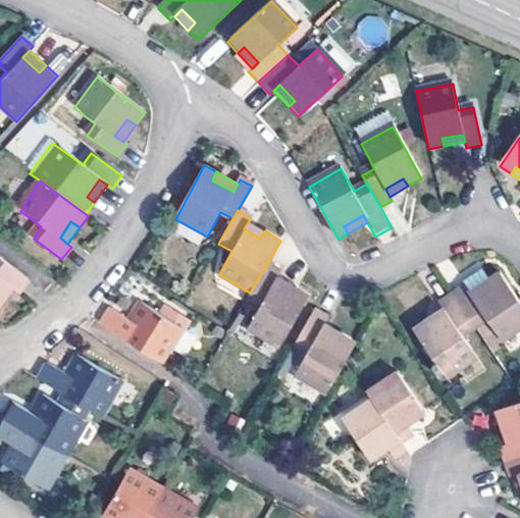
[(265,230),(249,221),(244,228),(260,239),(265,230)]
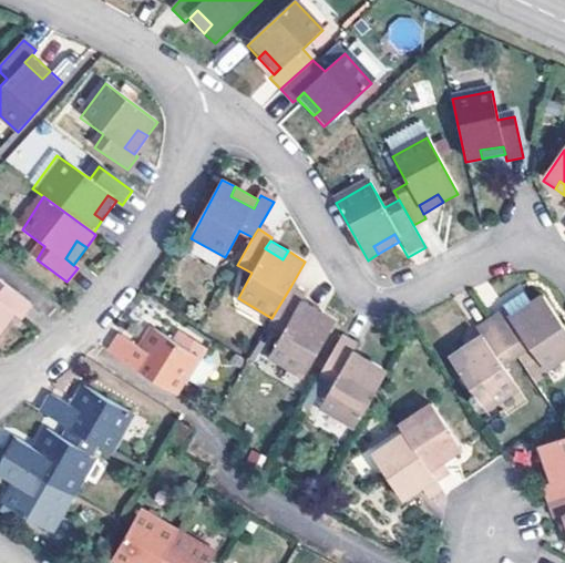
[(0,316),(3,311),(12,319),(19,324),(30,307),(0,285),(0,316)]
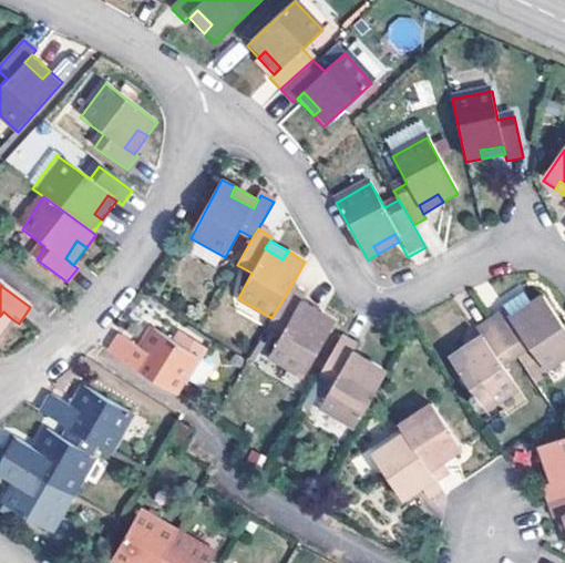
[(334,321),(321,315),(316,324),(297,311),(302,303),(306,297),(290,287),(271,318),(268,325),(281,334),(269,358),(302,377),(334,321)]
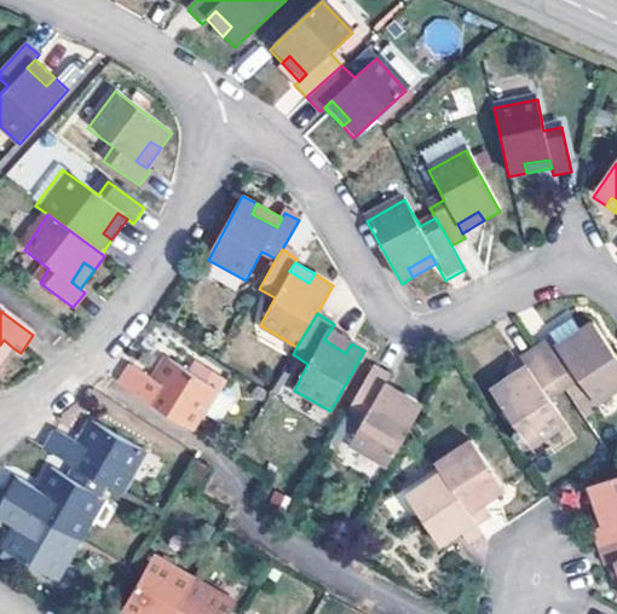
[(594,406),(616,391),(616,361),(589,320),(574,330),(580,340),(559,353),(553,345),(549,340),(535,351),(563,391),(577,382),(594,406)]
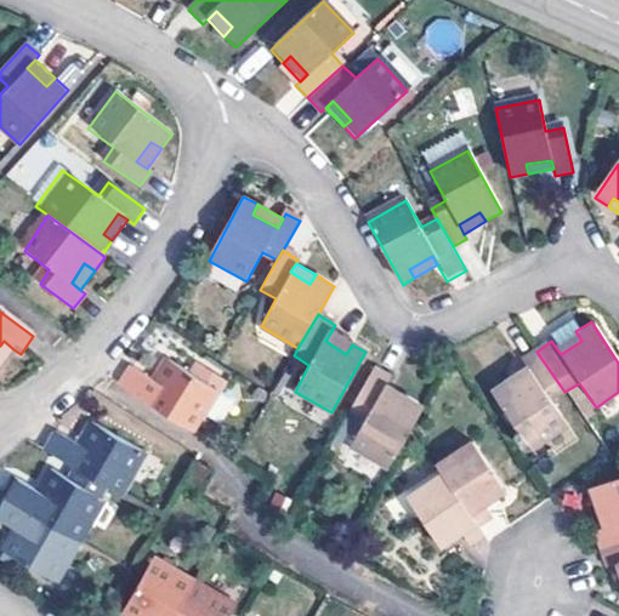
[(352,344),(331,331),(325,341),(346,354),(352,344)]
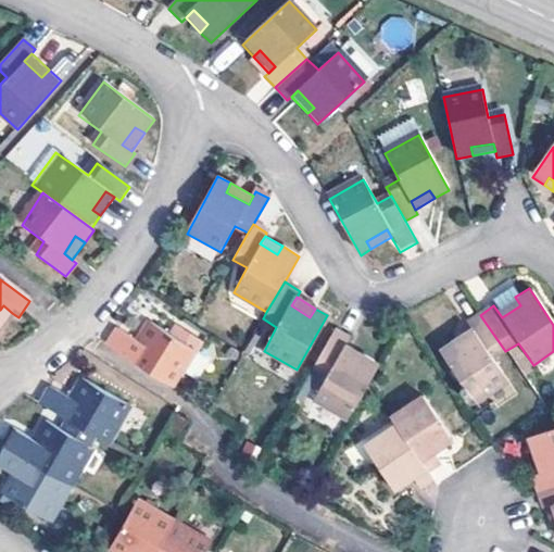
[(515,297),(496,310),(502,317),(520,305),(515,297)]
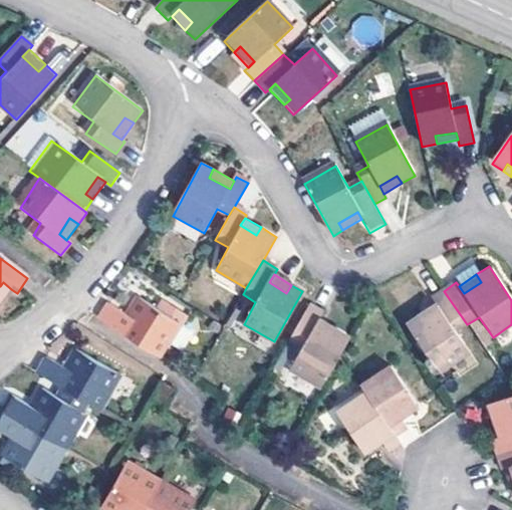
[(0,303),(11,289),(3,282),(0,286),(0,303)]
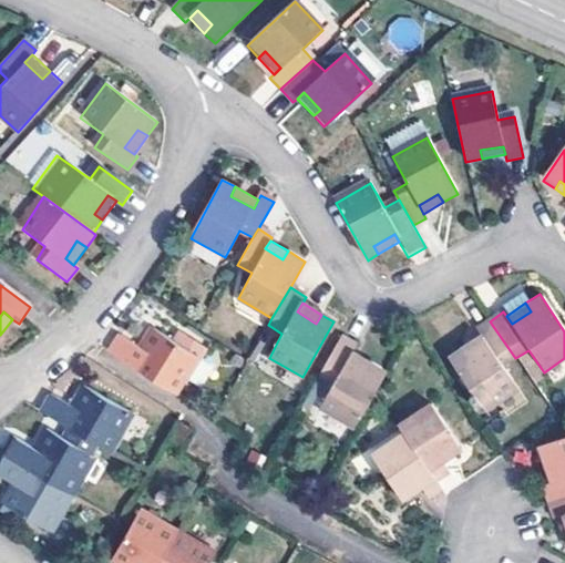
[(501,368),(515,358),(490,321),(474,331),(476,336),(482,345),(465,356),(460,348),(447,356),(484,412),(515,391),(501,368)]
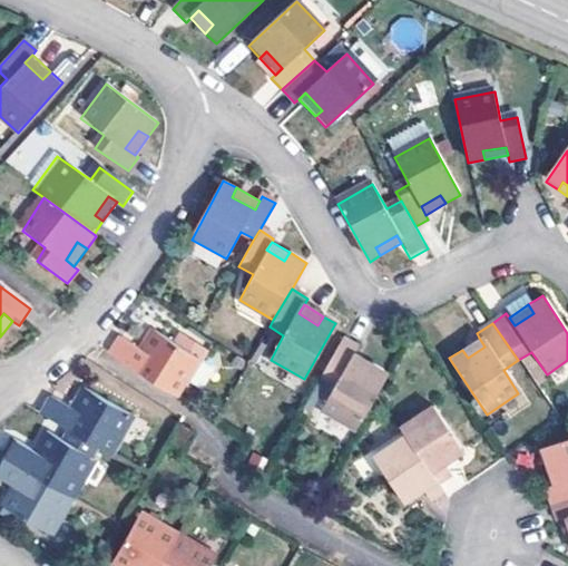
[(110,357),(178,399),(201,361),(152,332),(139,351),(119,340),(110,357)]
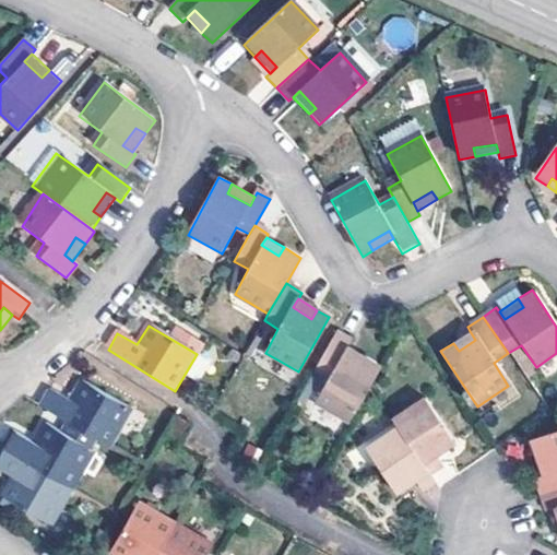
[(475,340),(470,331),(453,343),(459,351),(475,340)]
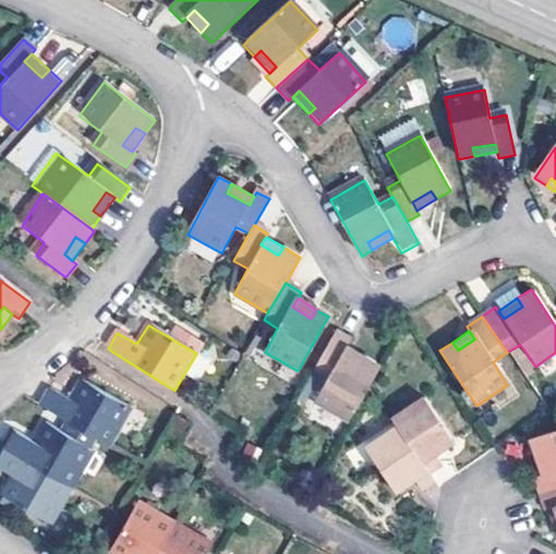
[(349,423),(369,387),(382,364),(367,357),(362,365),(343,357),(349,347),(350,342),(336,334),(315,370),(328,378),(314,404),(349,423)]
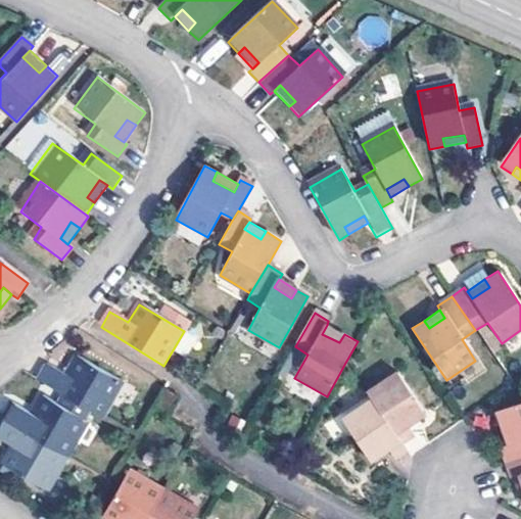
[(344,334),(327,325),(322,334),(339,342),(344,334)]
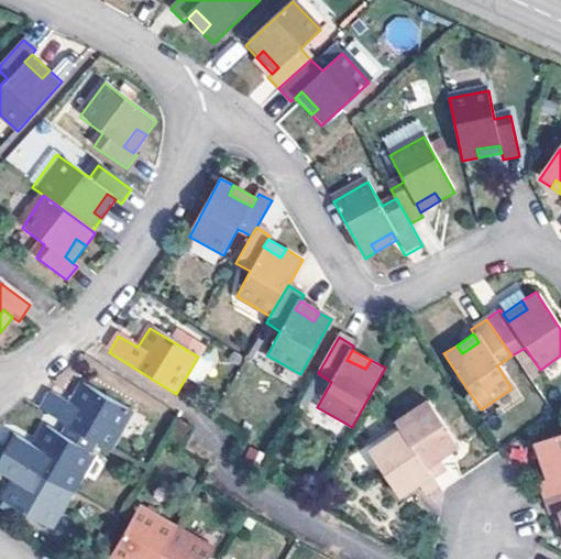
[(98,444),(111,450),(130,412),(81,385),(72,405),(48,392),(40,410),(68,426),(98,444)]
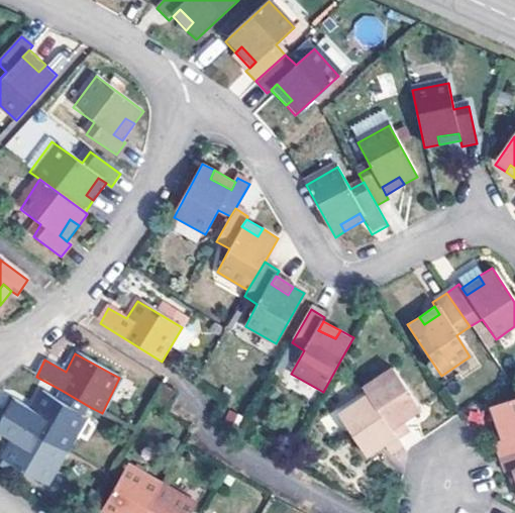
[(409,432),(404,423),(397,413),(414,402),(393,372),(364,390),(369,397),(398,439),(409,432)]
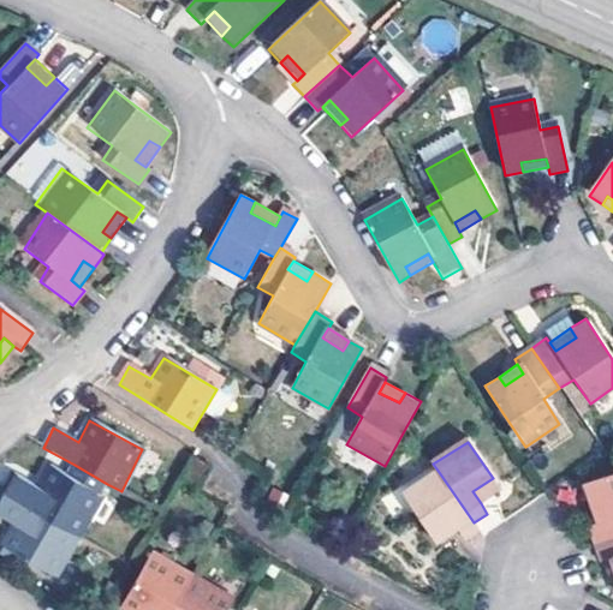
[(177,482),(198,494),(210,471),(190,459),(177,482)]
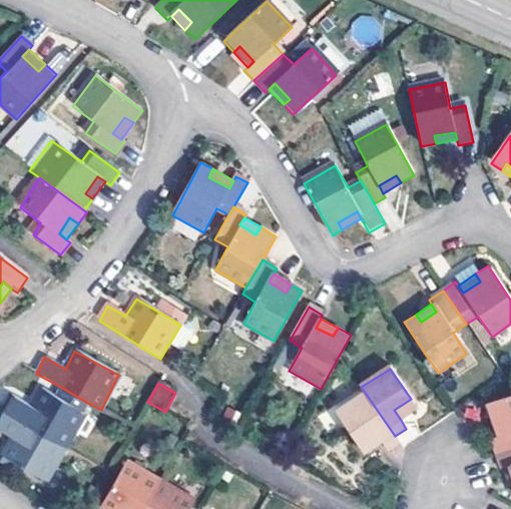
[(2,412),(65,448),(84,415),(89,404),(62,388),(56,400),(40,390),(30,407),(11,397),(2,412)]
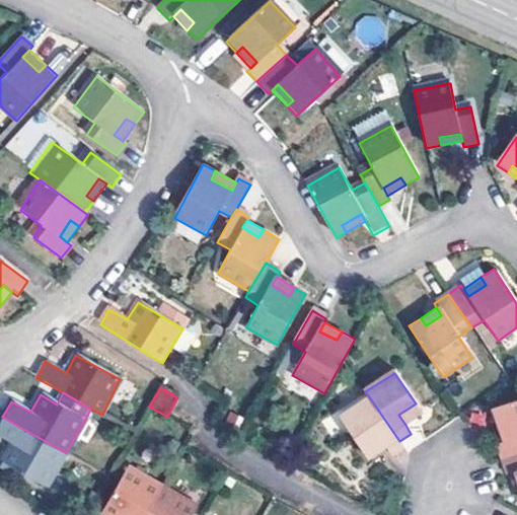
[(381,442),(386,449),(392,458),(405,448),(399,441),(370,398),(341,420),(363,453),(381,442)]
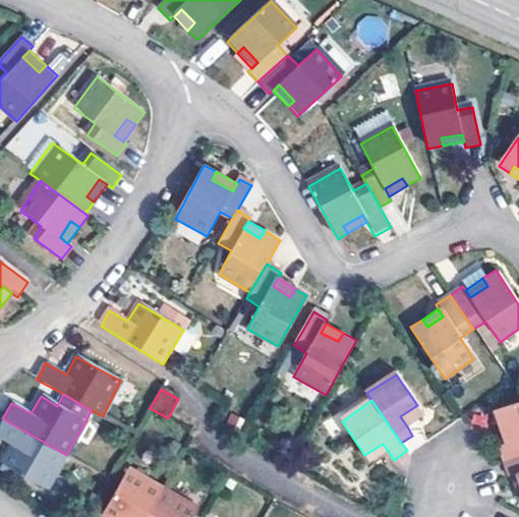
[(518,402),(492,412),(497,428),(504,425),(510,444),(503,447),(497,449),(502,461),(518,455),(518,402)]
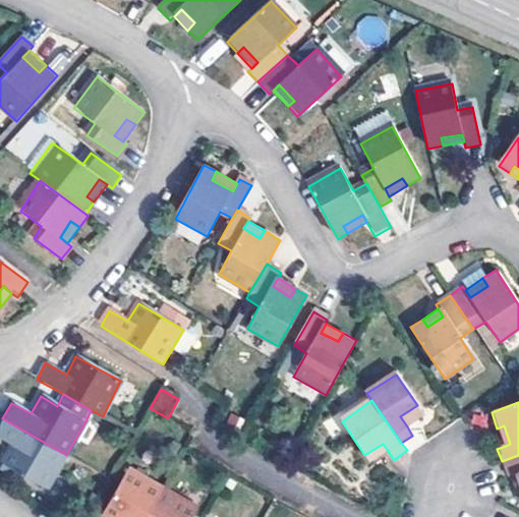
[(400,416),(407,426),(423,415),(417,405),(400,416)]
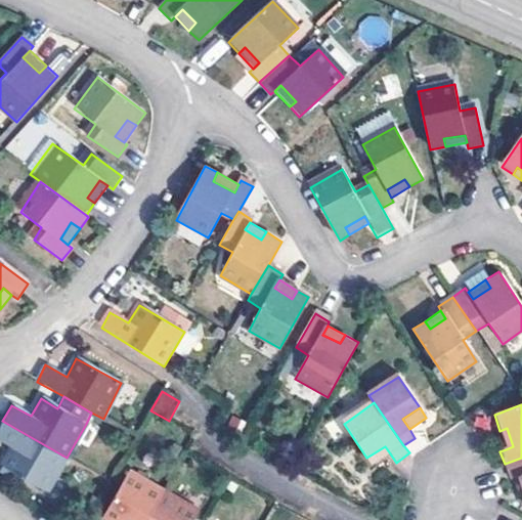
[(47,492),(67,458),(2,421),(0,424),(0,441),(11,448),(1,467),(47,492)]
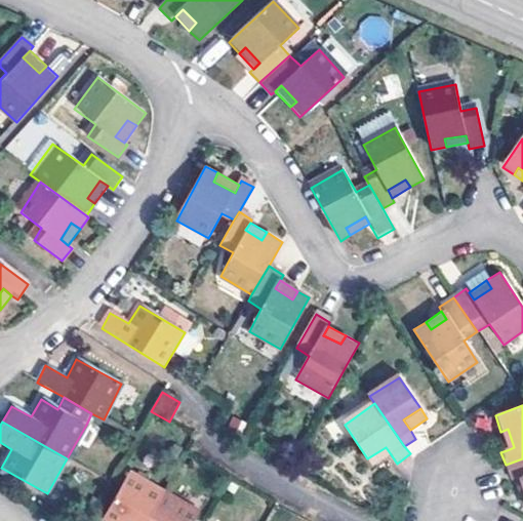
[(500,432),(507,450),(514,447),(508,429),(500,432)]
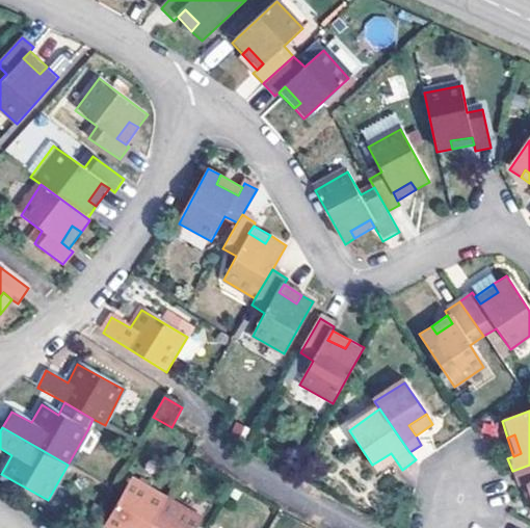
[(391,453),(372,465),(378,473),(396,460),(391,453)]
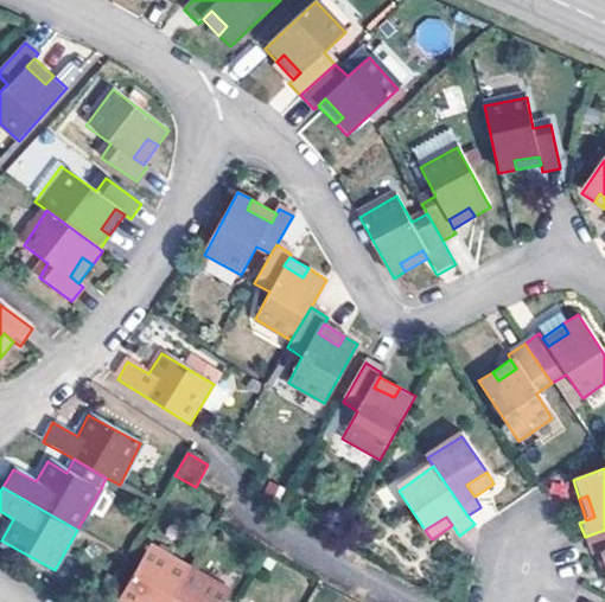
[(591,556),(599,552),(604,550),(604,530),(585,537),(591,556)]
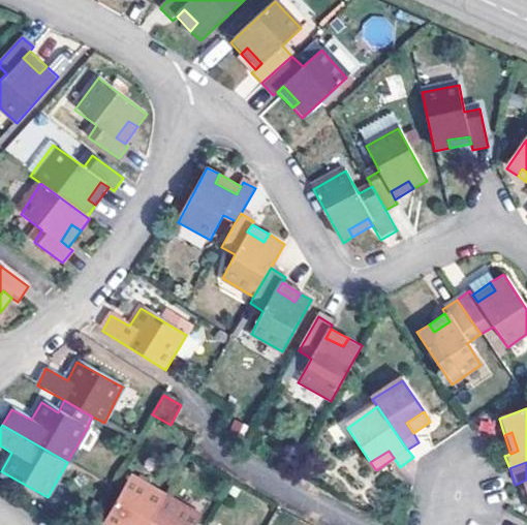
[(151,524),(166,499),(130,480),(106,523),(109,524),(151,524)]
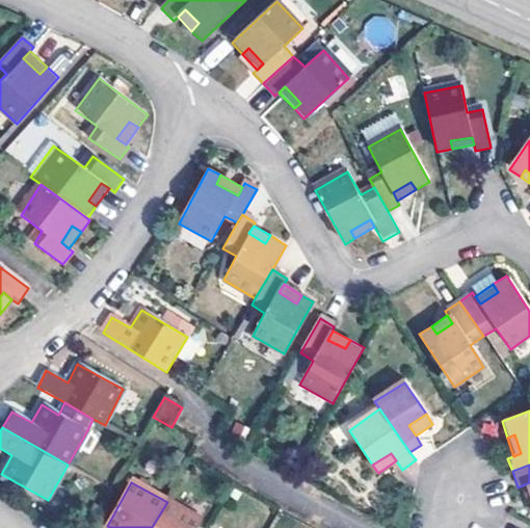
[(167,502),(152,527),(197,527),(202,522),(167,502)]
